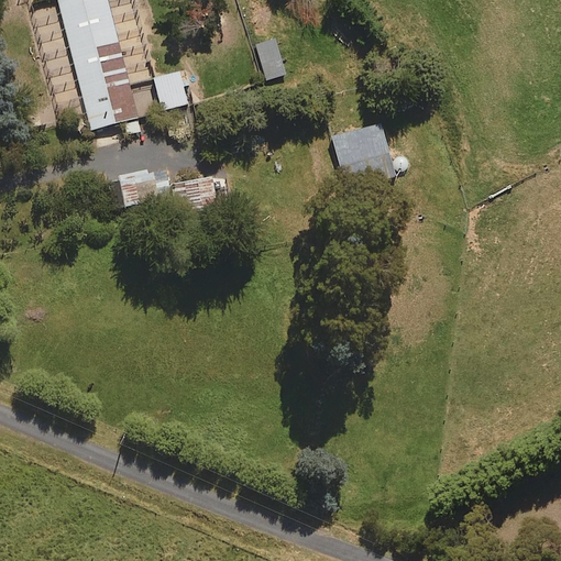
[(136,117),(107,0),(57,0),(90,129),(136,117)]
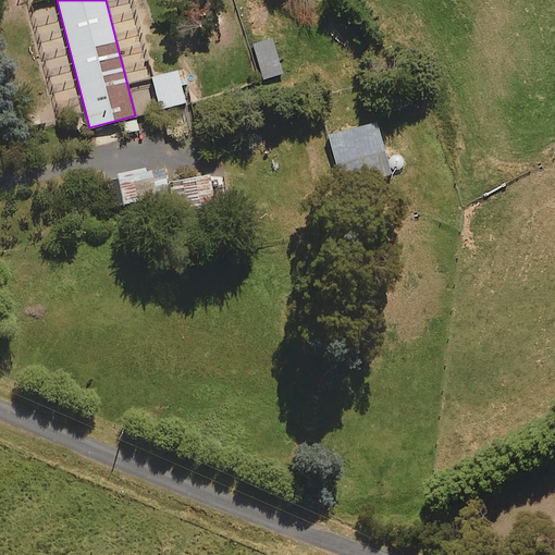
[(261,79),(283,74),(273,37),(257,41),(251,44),(261,79)]
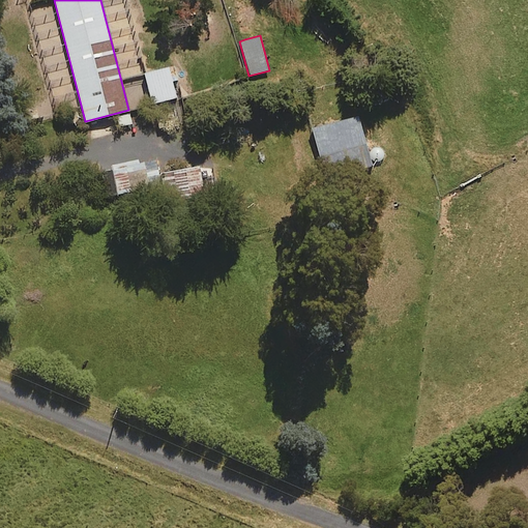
[(176,97),(172,81),(178,80),(176,69),(169,70),(169,67),(145,74),(152,104),(176,97)]
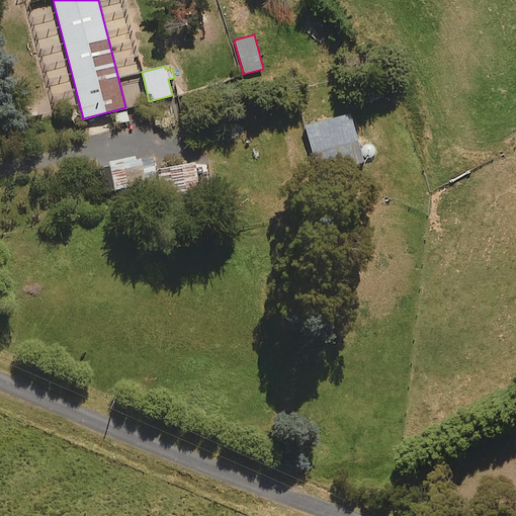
[(318,174),(364,162),(351,113),(305,124),(318,174)]
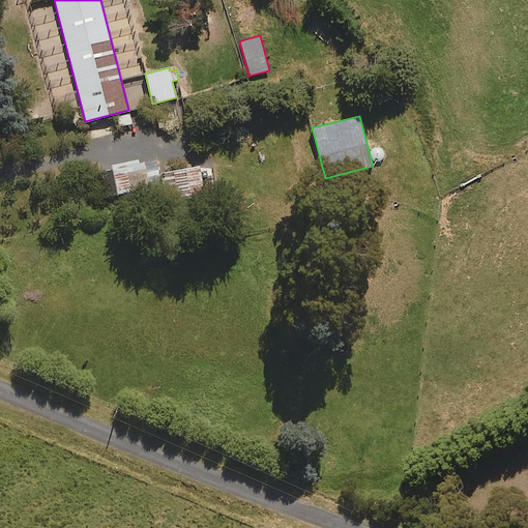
[(144,170),(142,159),(112,165),(112,170),(97,172),(101,197),(147,189),(146,186),(159,184),(157,168),(144,170)]
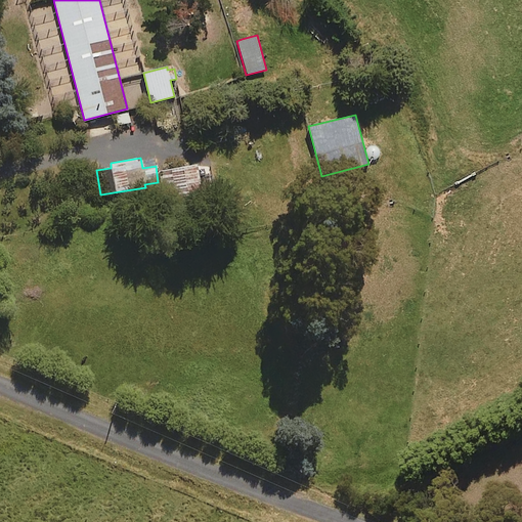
[(204,199),(198,163),(158,169),(164,205),(204,199)]
